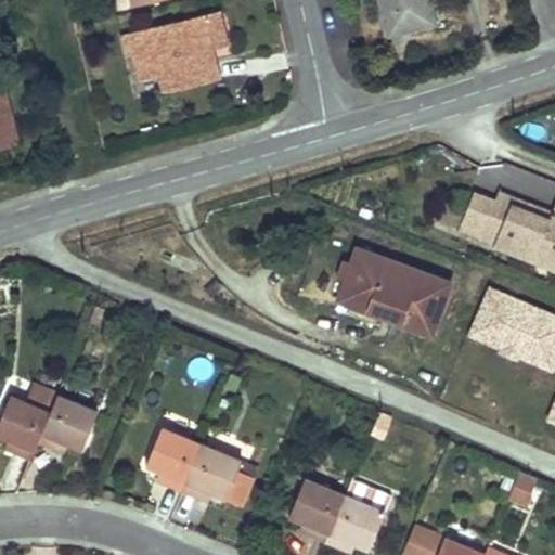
[(426,0),(381,0),(388,33),(433,23),(426,0)]
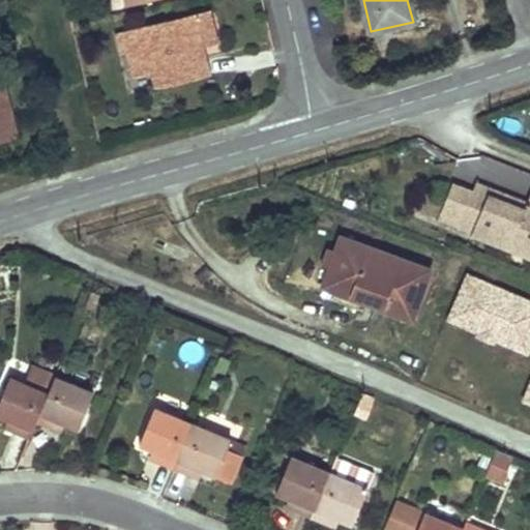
[(90,10),(74,15),(76,22),(92,18),(90,10)]
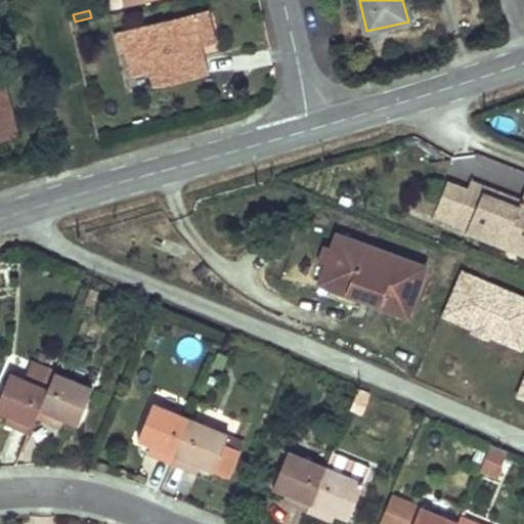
[(213,42),(205,10),(115,34),(120,54),(126,52),(132,77),(153,72),(156,87),(197,77),(188,48),(202,45),(213,42)]
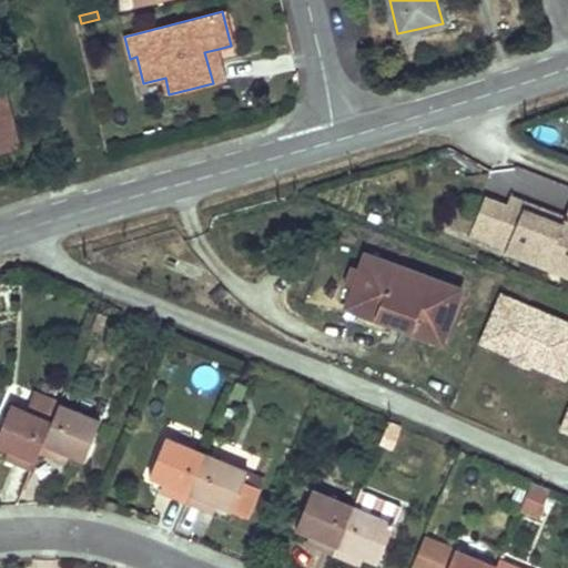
[(226,80),(219,49),(204,52),(213,83),(226,80)]
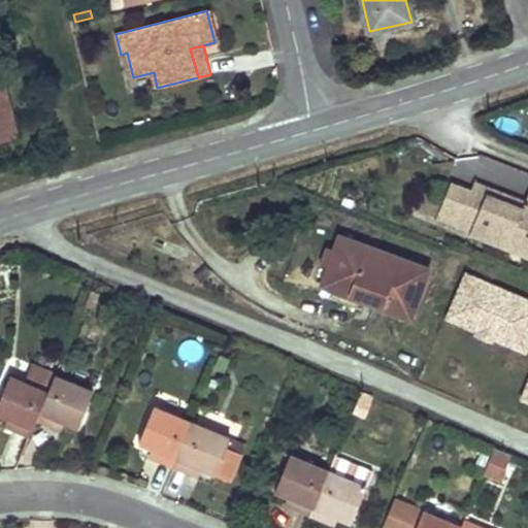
[(2,78),(0,78),(0,140),(17,137),(2,78)]
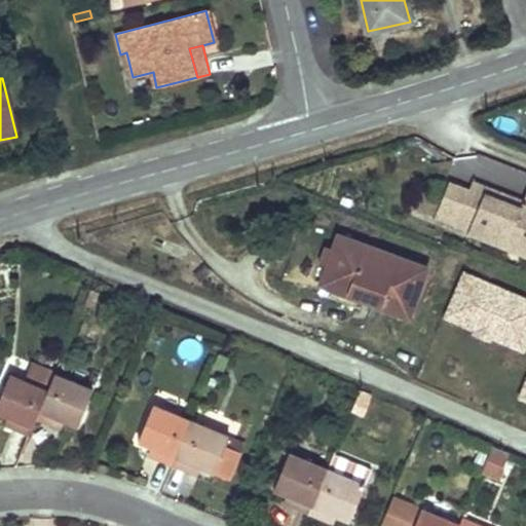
[(525,195),(524,200),(473,181),(468,191),(449,185),(435,217),(468,230),(468,233),(508,249),(512,236),(525,241),(525,195)]
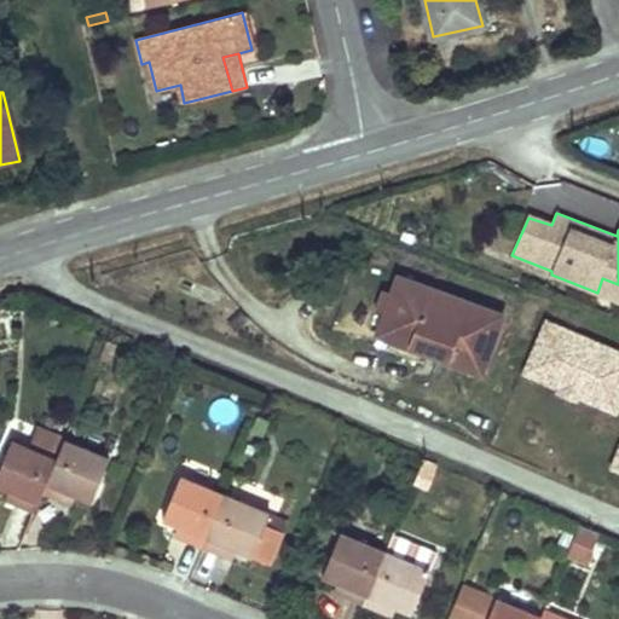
[(433,356),(482,375),(504,317),(397,277),(389,295),(383,296),(380,302),(380,307),(382,311),(379,324),(374,339),(377,340),(381,331),(434,351),(433,356)]
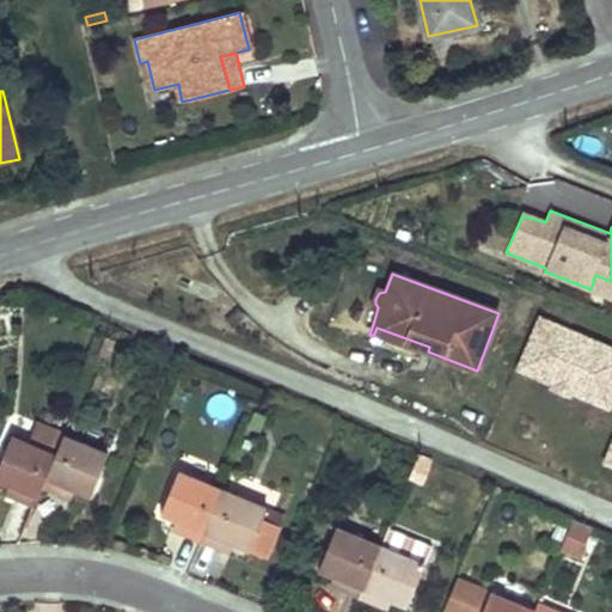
[(611,407),(611,348),(540,318),(518,369),(611,409),(611,407)]
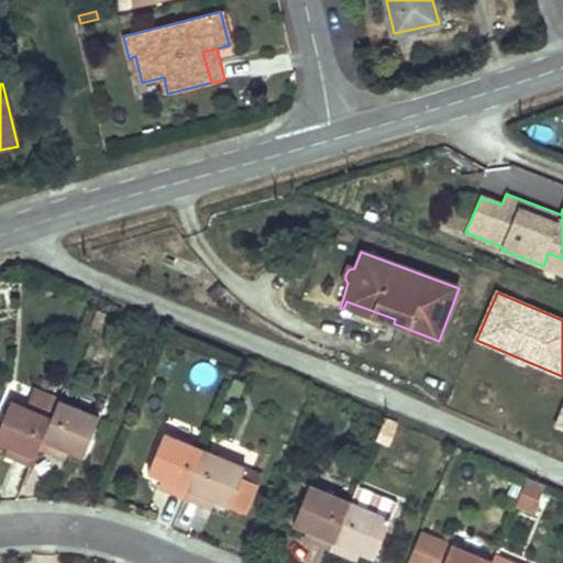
[(343,309),(341,317),(390,334),(394,323),(395,319),(346,301),(343,309)]
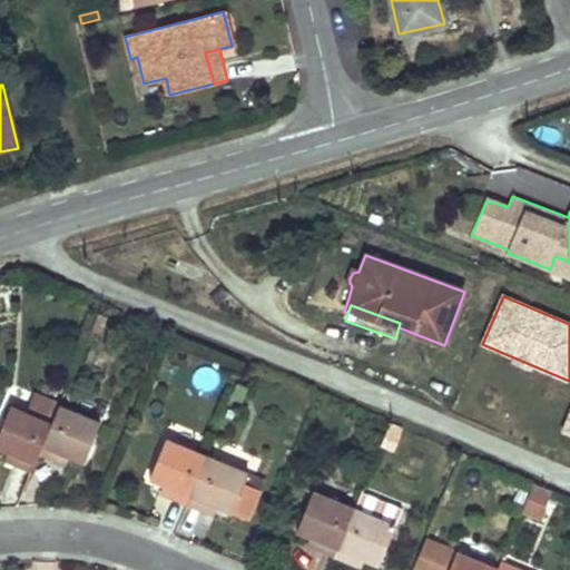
[(0,450),(13,455),(10,462),(18,465),(32,471),(40,453),(58,410),(36,401),(30,415),(11,408),(0,433),(0,450)]
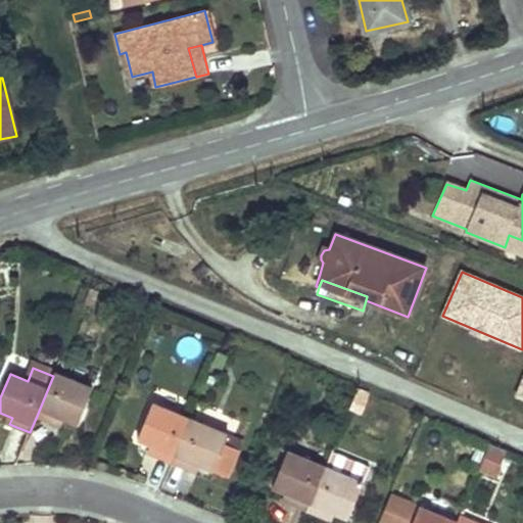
[(92,389),(54,373),(53,376),(37,416),(58,425),(61,418),(68,421),(77,425),(92,389)]
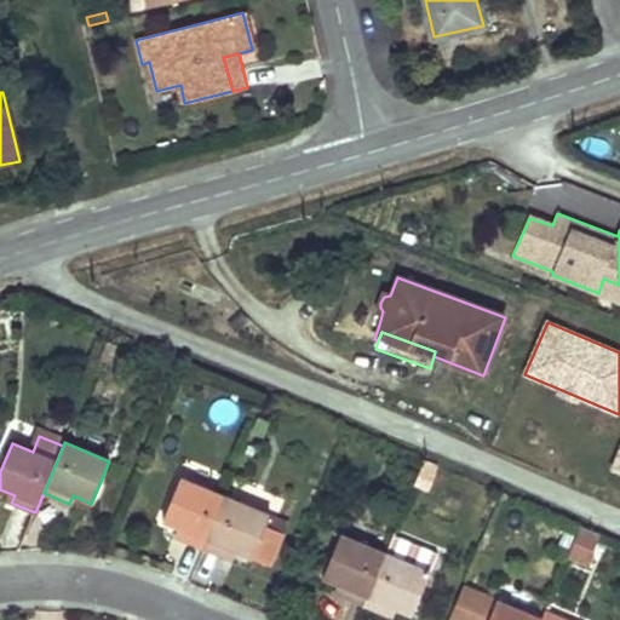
[(225,498),(181,480),(162,522),(173,526),(184,530),(181,539),(204,549),(225,498)]
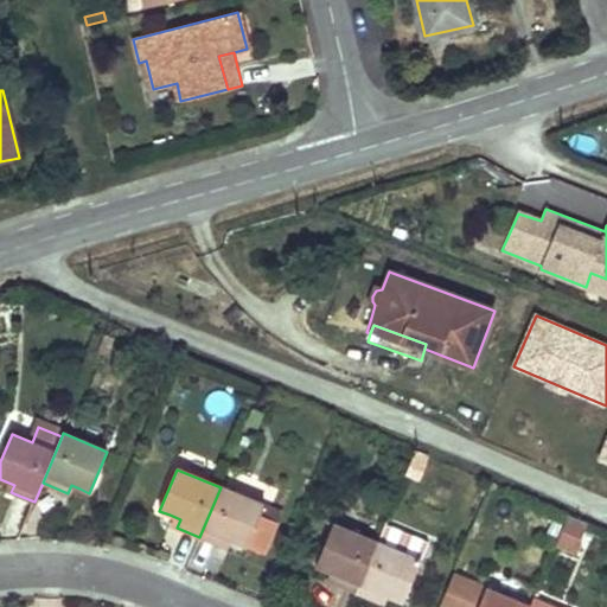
[(264,506),(221,487),(199,537),(223,548),(227,540),(246,547),(266,555),(278,523),(260,516),(264,506)]
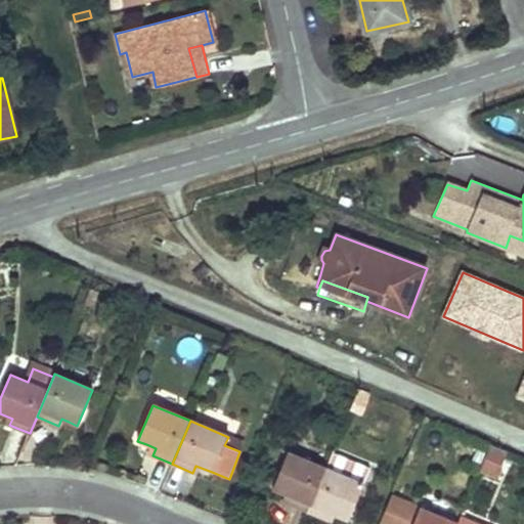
[(479,472),(497,480),(508,453),(490,446),(479,472)]
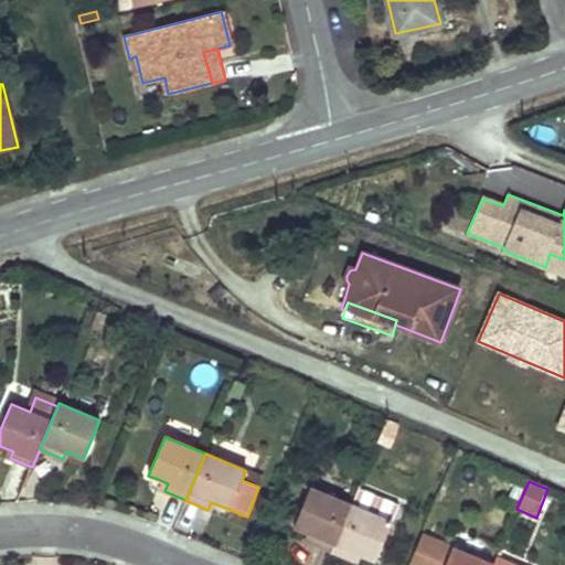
[(351,505),(310,488),(295,528),(302,531),(313,535),(310,543),(331,552),(351,505)]
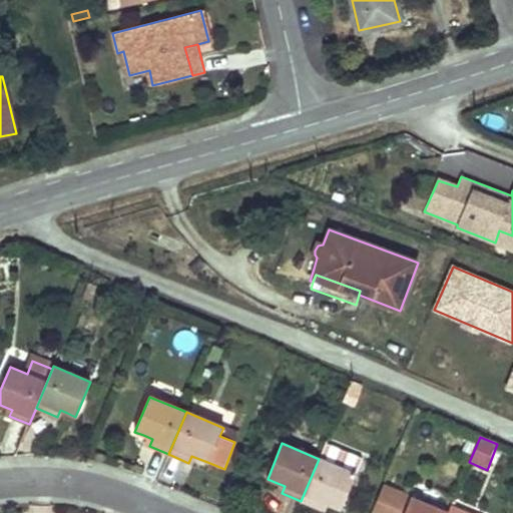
[(356,474),(319,459),(301,501),(321,509),(324,502),(331,505),(341,509),(356,474)]
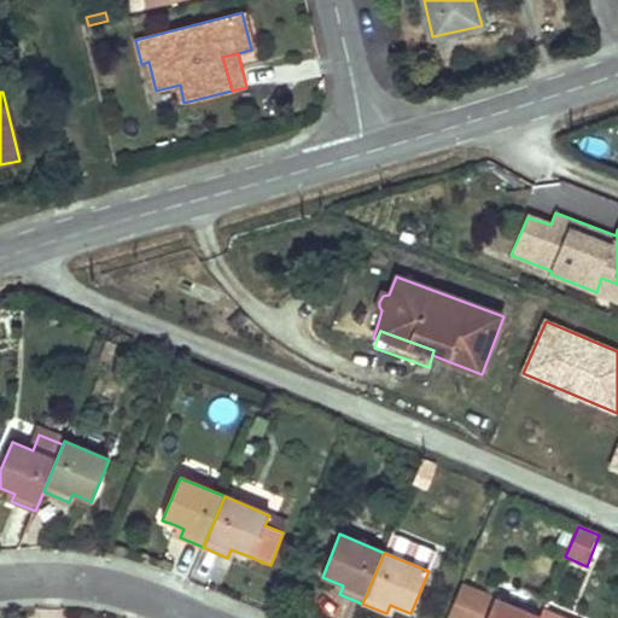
[(538,617),(540,617),(461,584),(447,617),(538,617)]
